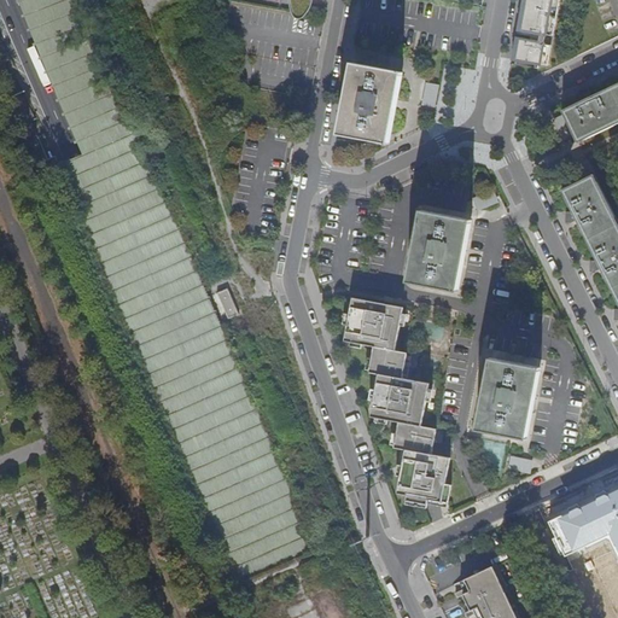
[(290,0),(290,4),(292,13),(296,17),(304,16),(312,6),(313,0),(290,0)]
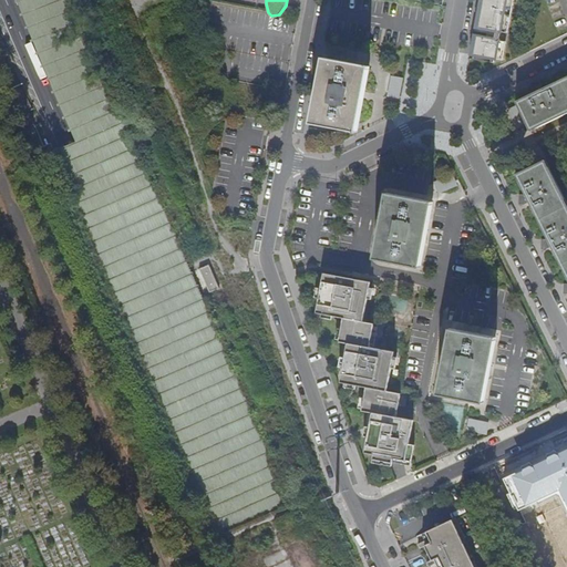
[(478,0),(473,34),(470,54),(504,59),(514,0),(478,0)]
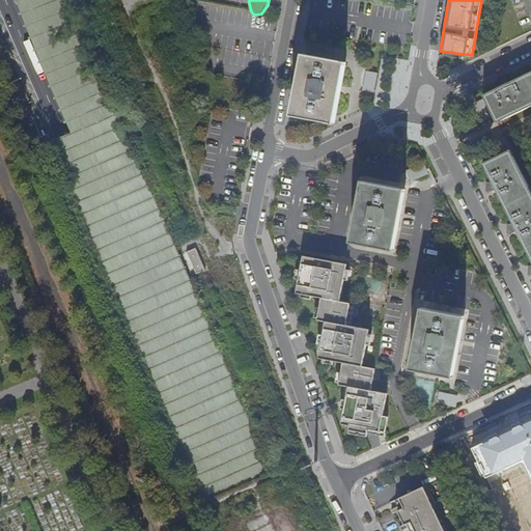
[(316,122),(333,126),(335,115),(340,91),(340,89),(345,63),(307,56),(302,55),(290,117),(305,120),(316,122)]
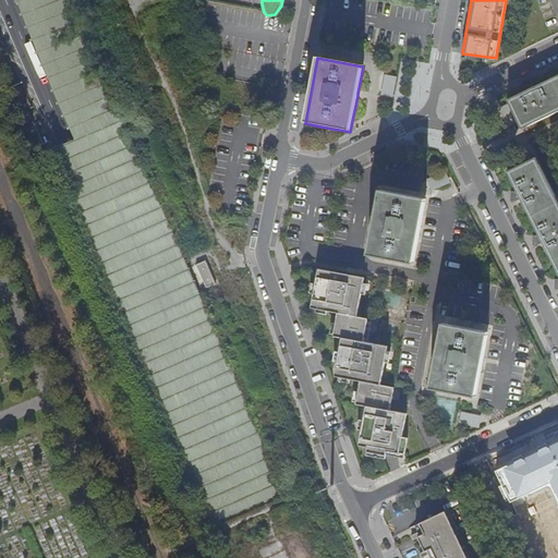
[(557,76),(507,101),(521,131),(522,130),(557,112),(557,76)]
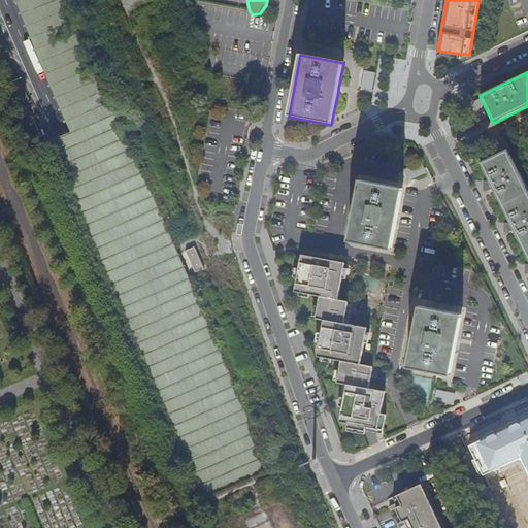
[(468,139),(471,146),(484,140),(481,133),(468,139)]
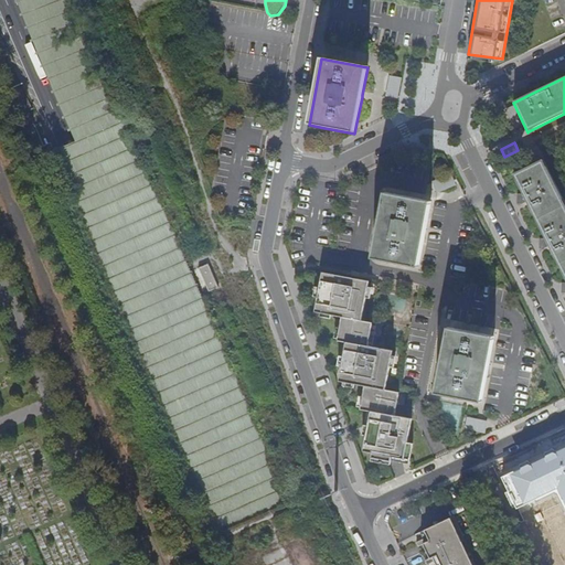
[(564,208),(542,161),(513,176),(522,194),(528,206),(543,237),(550,249),(564,281),(564,208)]
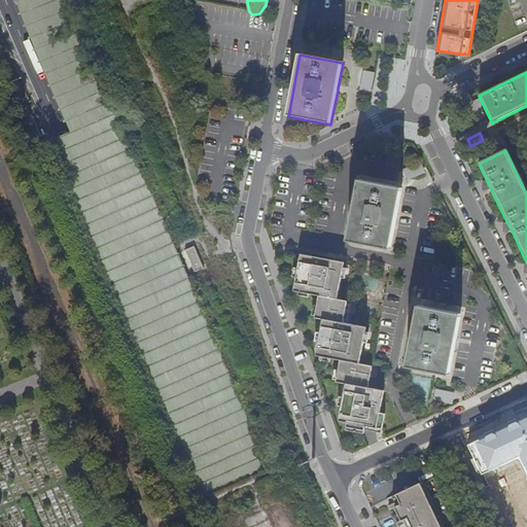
[(358,180),(346,242),(388,250),(400,188),(358,180)]
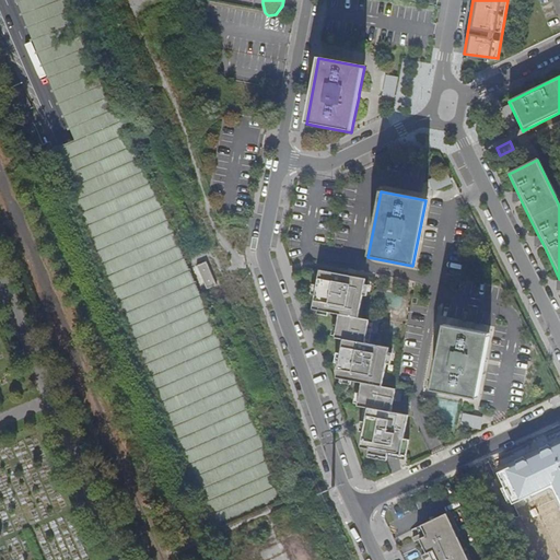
[(199,264),(208,287),(217,283),(209,260),(199,264)]
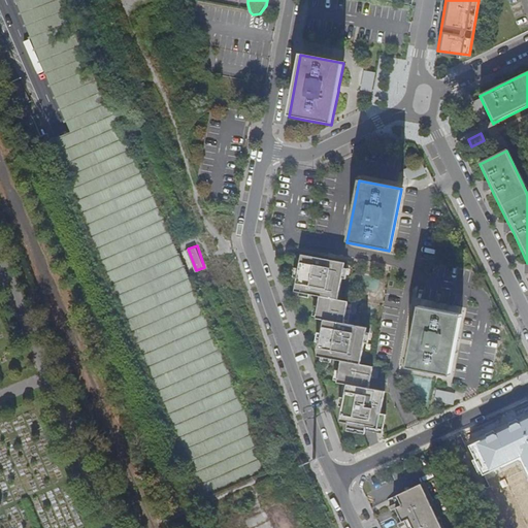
[(347,264),(303,255),(296,292),(320,297),(316,319),(325,320),(318,356),(342,361),(338,383),(348,385),(340,421),(349,423),(348,432),(365,435),(367,427),(378,429),(387,392),(370,389),(374,367),(361,365),(368,329),(349,325),(353,303),(339,300),(347,264)]
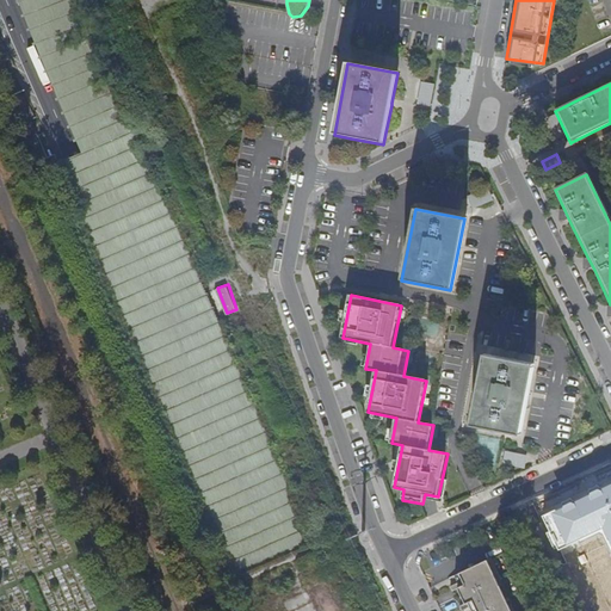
[(483,355),(469,425),(519,434),(532,364),(483,355)]
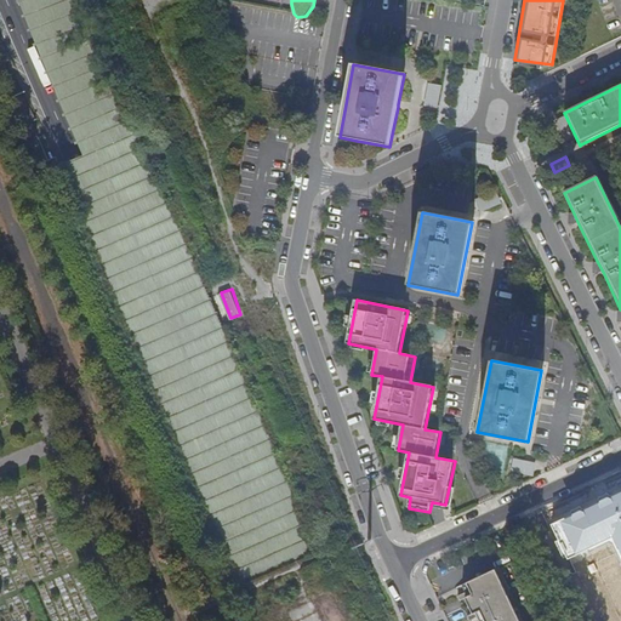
[(535,474),(537,461),(516,456),(512,469),(535,474)]
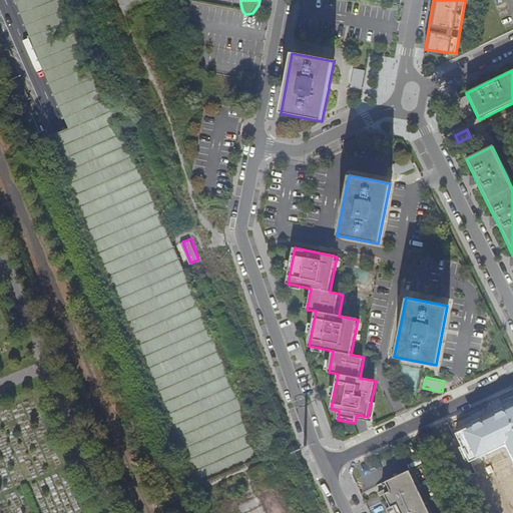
[(512,405),(458,432),(470,459),(507,441),(512,452),(512,405)]
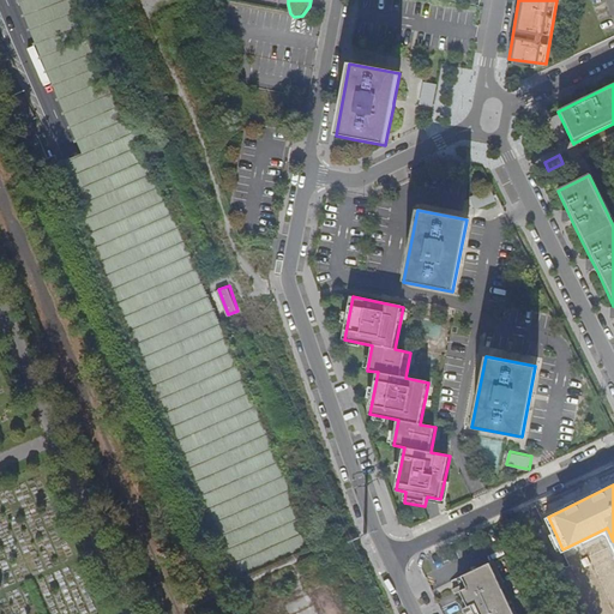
[(513,613),(491,566),(458,582),(461,588),(453,591),(456,597),(463,593),(470,608),(462,612),(463,613),(470,613),(473,613),(513,613)]
